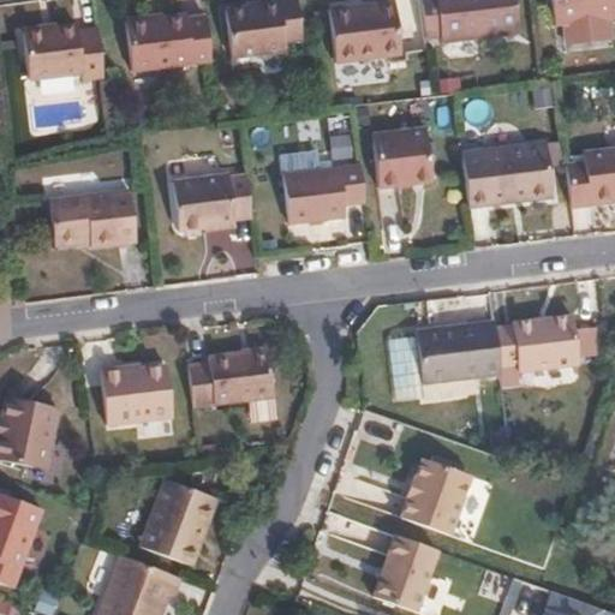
[(261,6),(227,10),(233,59),(286,52),(285,42),(303,41),(297,0),(287,0),(260,3),(261,6)]
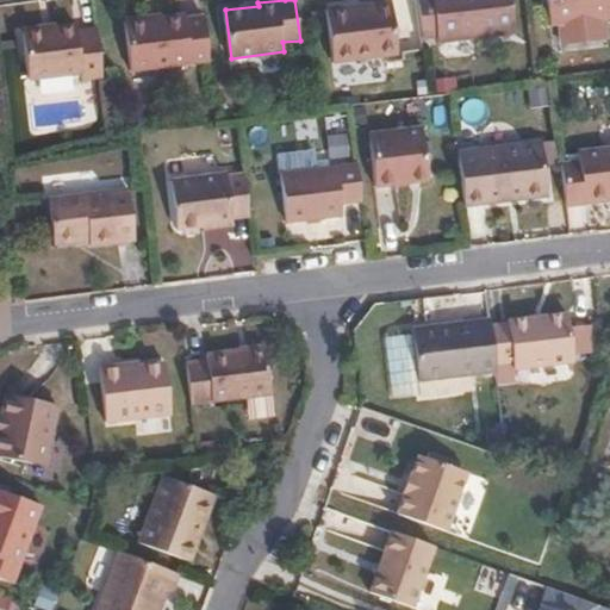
[(518,36),(512,0),(418,0),(424,38),(439,36),(439,44),(518,36)]
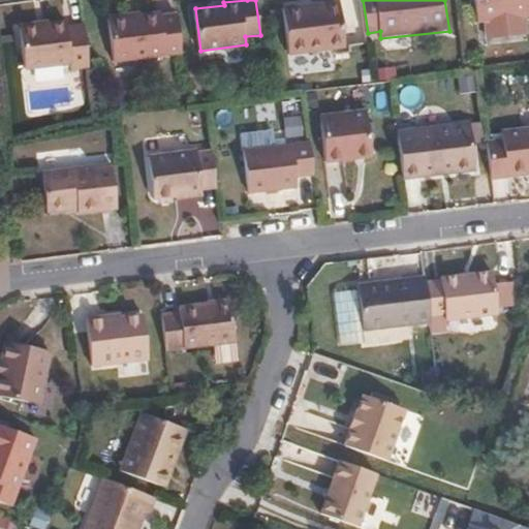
[(528,0),(474,0),(477,22),(528,16),(528,0)]
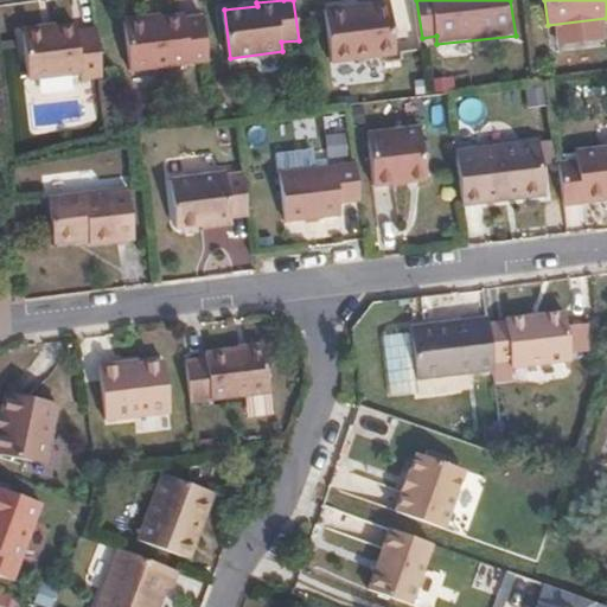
[(391,1),(326,8),(333,62),(397,53),(391,1)]
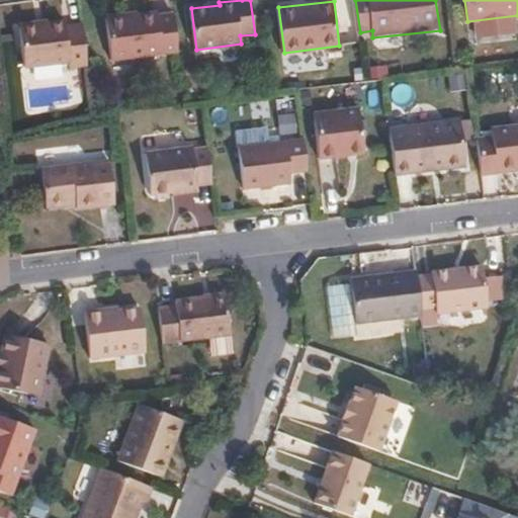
[(179,53),(174,13),(157,15),(156,12),(106,18),(111,61),(179,53)]
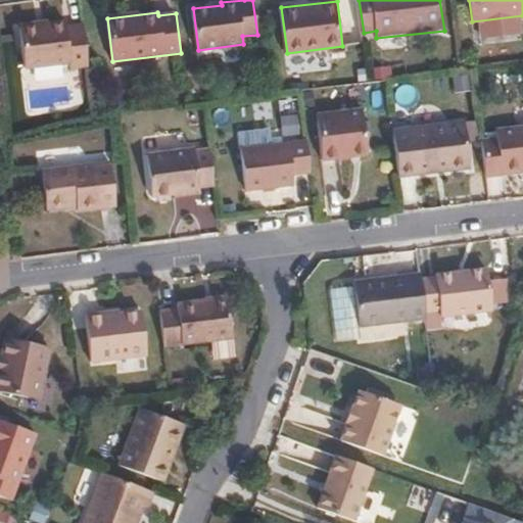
[(90,66),(85,26),(66,27),(65,21),(20,27),(26,69),(70,64),(70,68),(90,66)]
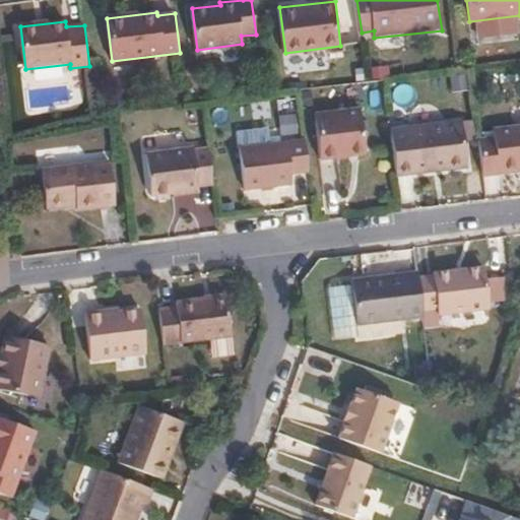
[(368,144),(363,107),(318,111),(324,157),(351,154),(350,146),(368,144)]
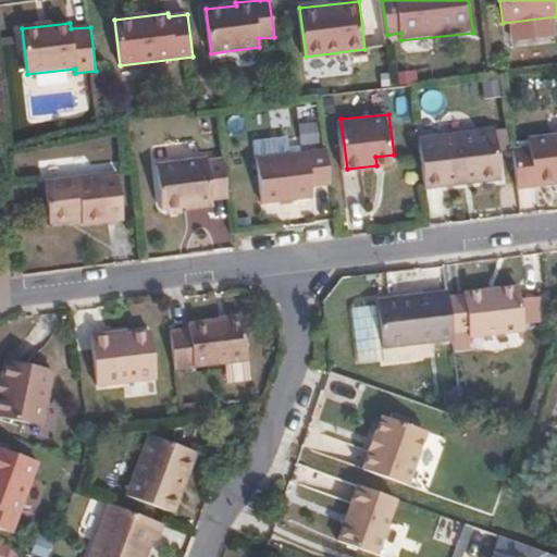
[(503,173),(496,130),(420,139),(426,189),(462,185),(461,177),(503,173)]
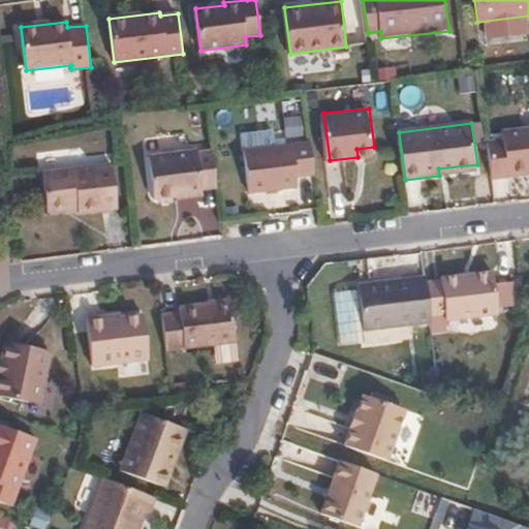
[(528,172),(528,129),(503,132),(504,141),(489,143),(493,180),(510,178),(510,175),(528,172)]
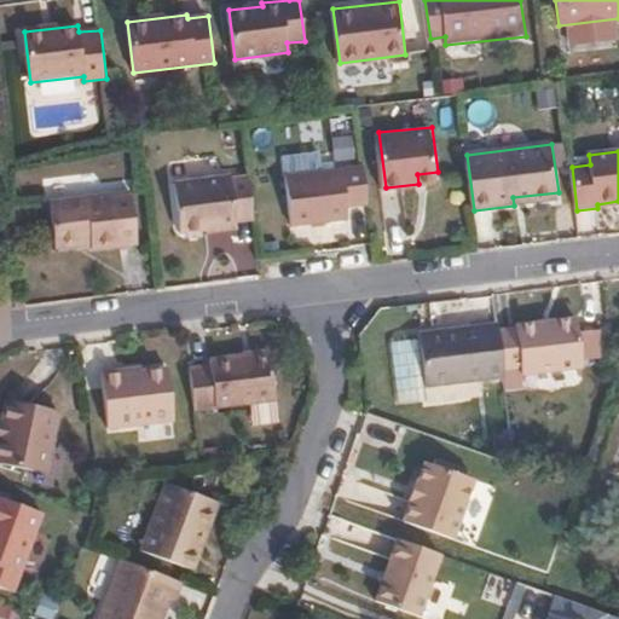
[(369,204),(364,167),(287,177),(291,226),(351,220),(350,207),(369,204)]
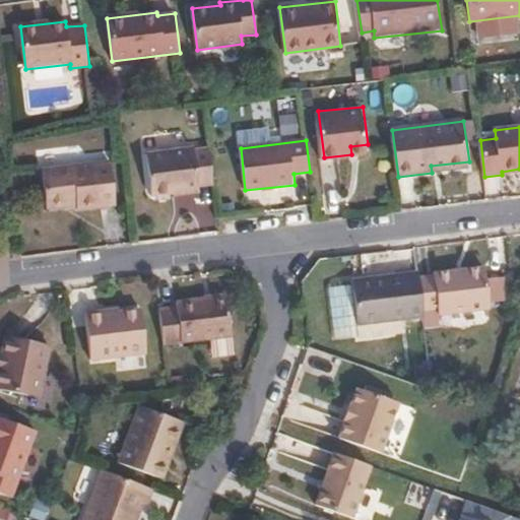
[(370,152),(368,144),(350,146),(351,154),(370,152)]
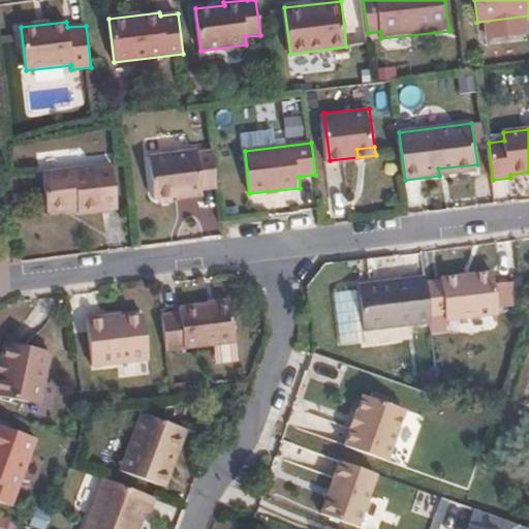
[(217,186),(213,150),(197,152),(196,150),(150,155),(154,197),(159,197),(163,201),(172,201),(175,195),(178,195),(178,190),(217,186)]
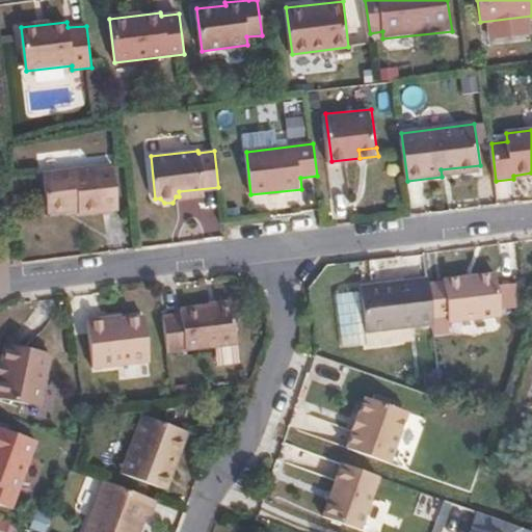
[(113,164),(44,173),(48,213),(79,209),(79,213),(118,208),(113,164)]
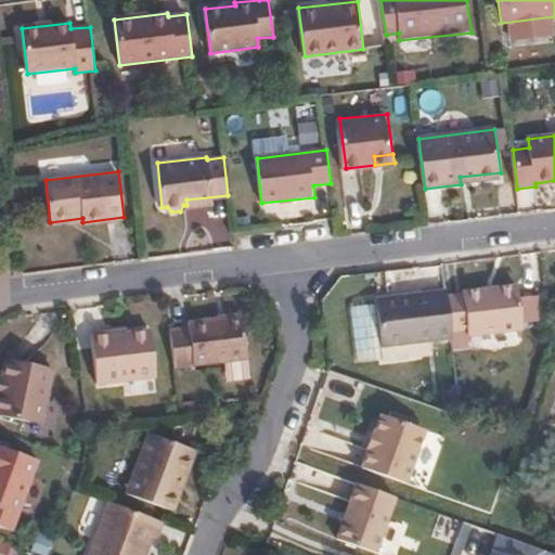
[(502,180),(501,172),(460,177),(461,184),(502,180)]
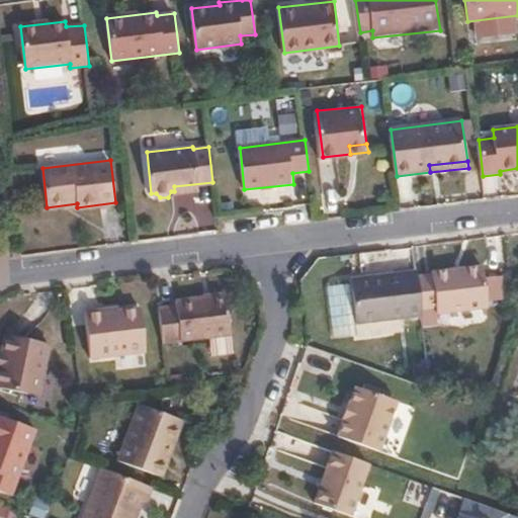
[(489,309),(484,266),(434,271),(434,274),(418,275),(422,309),(438,307),(438,314),(489,309)]
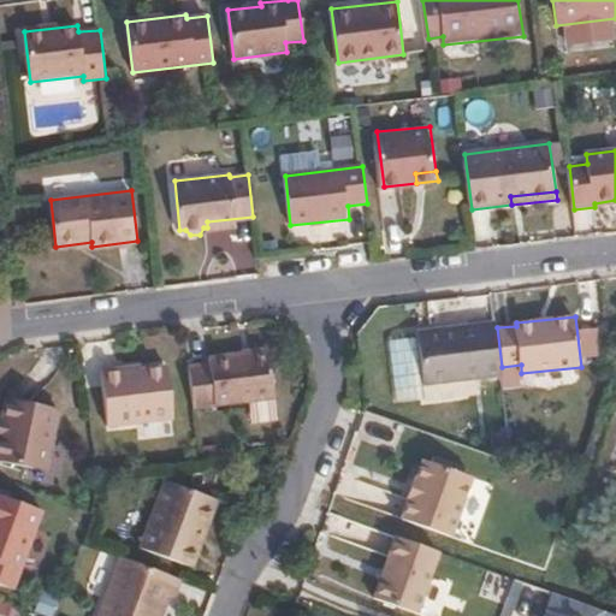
[(497,327),(497,323),(419,332),(419,337),(390,341),(398,402),(425,400),(424,385),(503,375),(502,367),(497,327)]
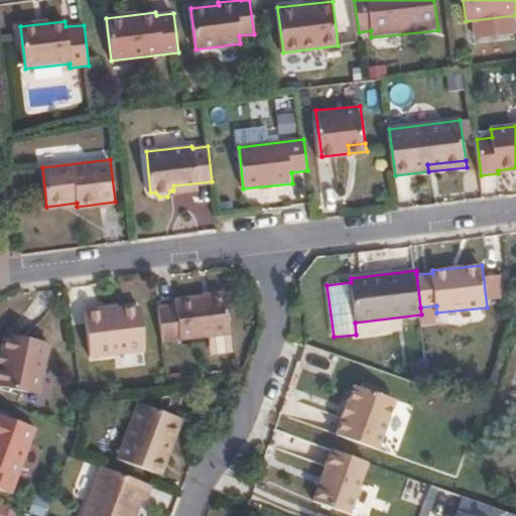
[(230,335),(225,294),(175,300),(175,304),(158,306),(163,343),(230,335)]
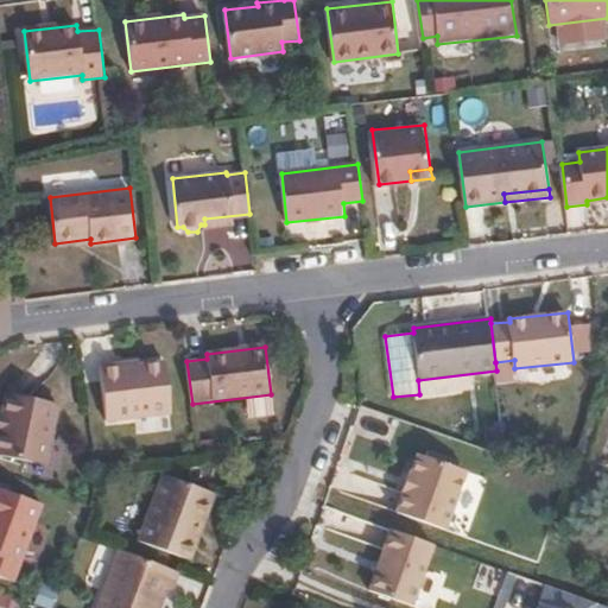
[(172,415),(166,363),(122,367),(121,365),(100,367),(107,422),(172,415)]
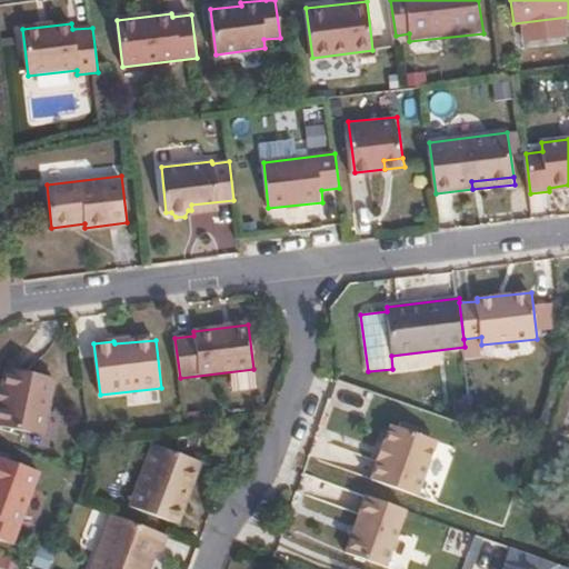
[(0,425),(42,433),(52,377),(7,368),(3,387),(7,387),(3,403),(0,402),(0,425)]
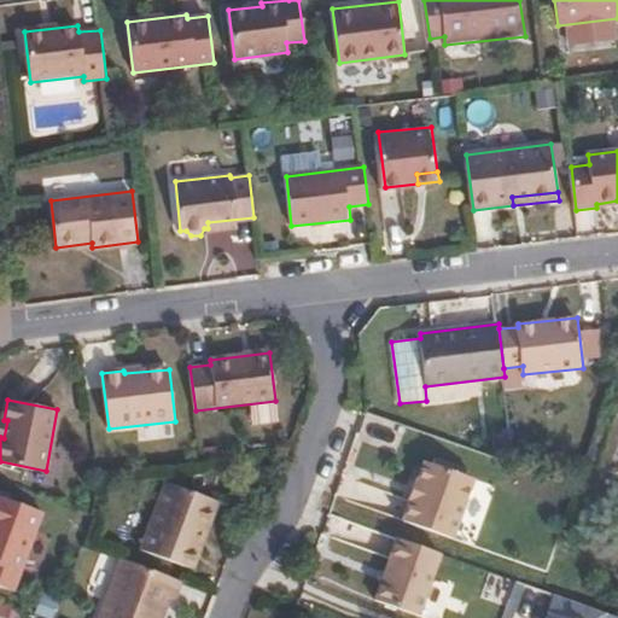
[(453,520),(465,484),(418,467),(409,489),(412,489),(407,505),(453,520)]
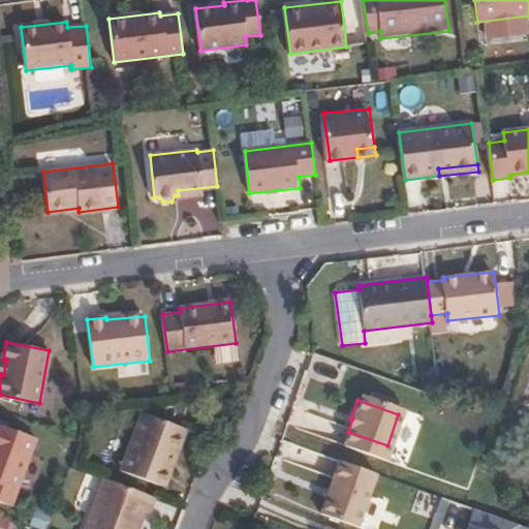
[(120,471),(159,486),(173,454),(178,456),(188,429),(144,412),(120,471)]
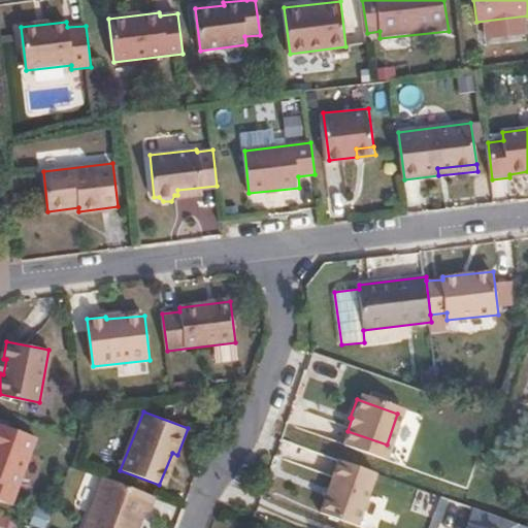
[(38,437),(0,422),(0,430),(36,442),(38,437)]
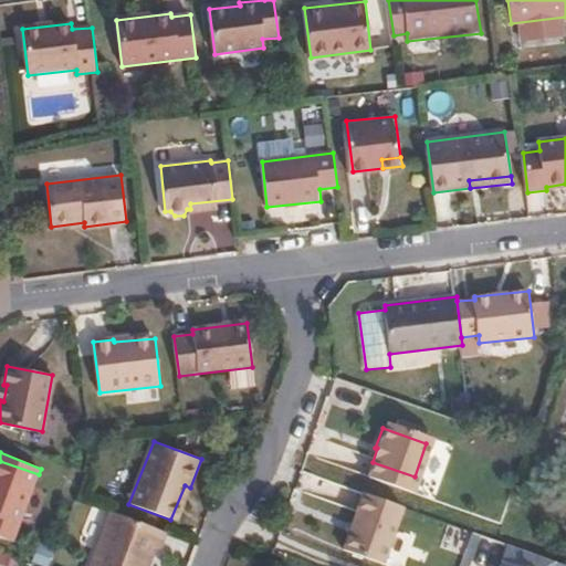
[(0,520),(19,526),(39,474),(0,461),(0,520)]
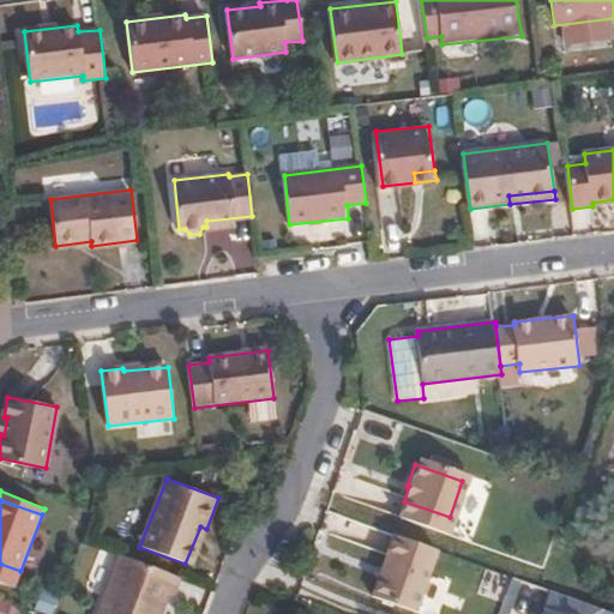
[(450,517),(404,501),(403,505),(399,504),(392,523),(441,541),(450,517)]
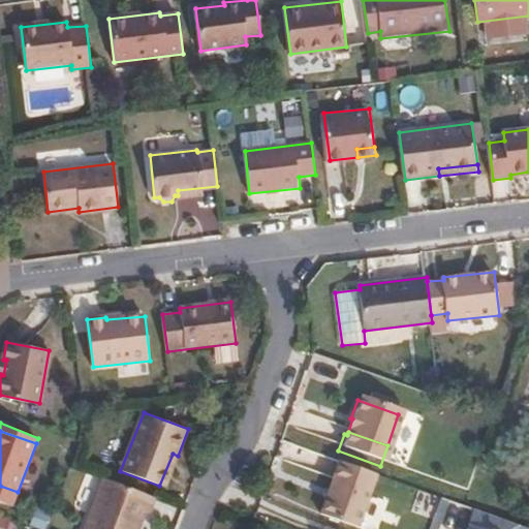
[(173,454),(159,486),(165,489),(178,456),(173,454)]
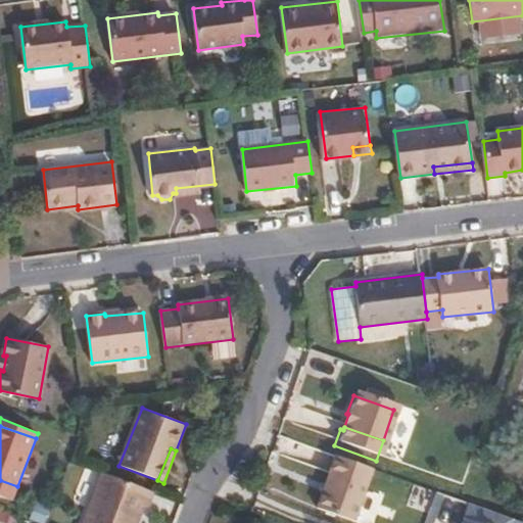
[(345,522),(347,522),(366,471),(330,459),(312,511),(345,522)]
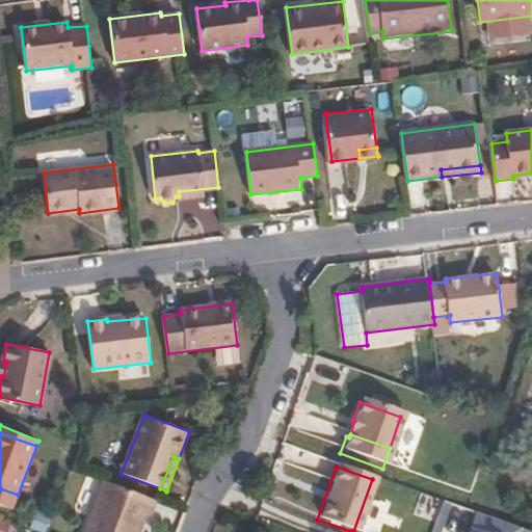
[(151,517),(157,500),(105,480),(90,519),(130,531),(139,531),(147,515),(151,517)]
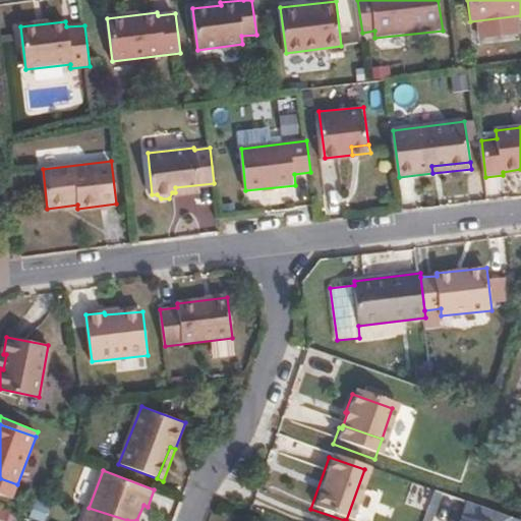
[(0,493),(12,498),(17,484),(0,478),(0,493)]
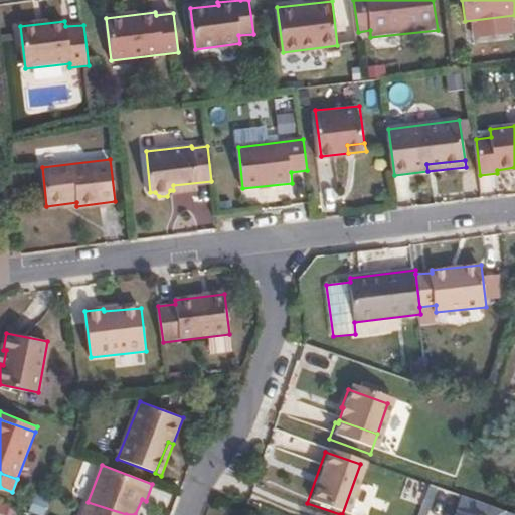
[(499,514),(501,512),(460,498),(454,514),(499,514)]
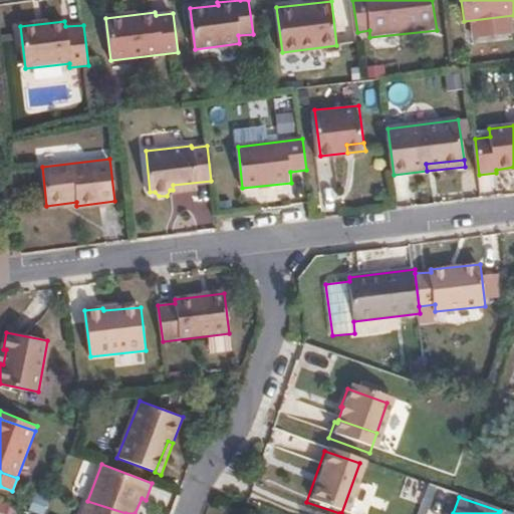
[(125,513),(87,501),(82,513),(125,513)]
